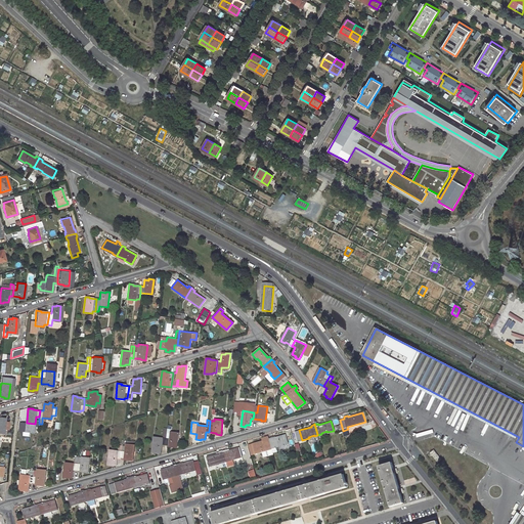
[(161,451),(162,444),(165,445),(165,438),(166,428),(163,428),(162,438),(154,437),(151,451),(157,452),(157,450),(161,451)]
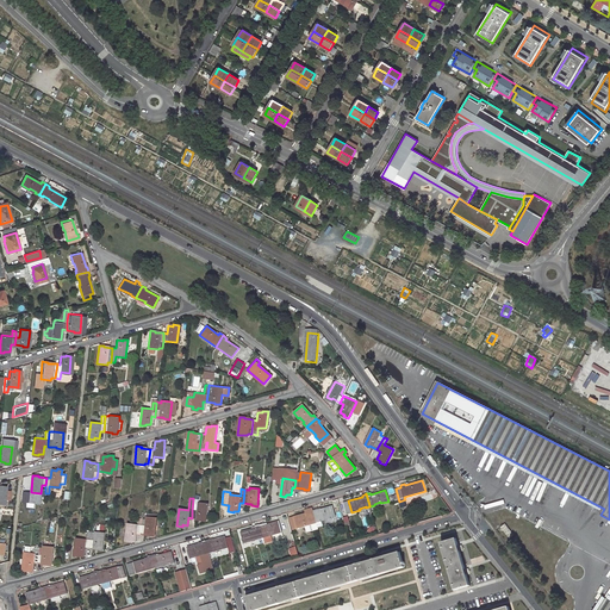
[(193,498),(192,510),(192,518),(200,518),(200,520),(205,521),(207,503),(198,502),(198,499),(193,498)]
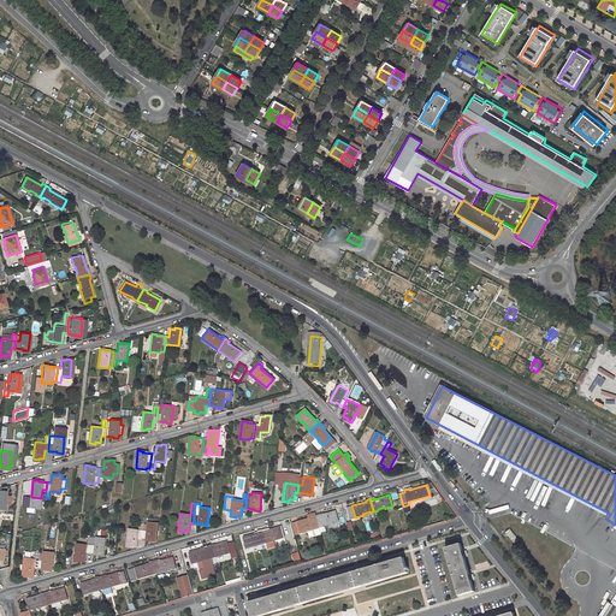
[(325,525),(331,522),(331,523),(339,521),(336,510),(321,514),(320,513),(315,514),(321,532),(327,531),(325,525)]
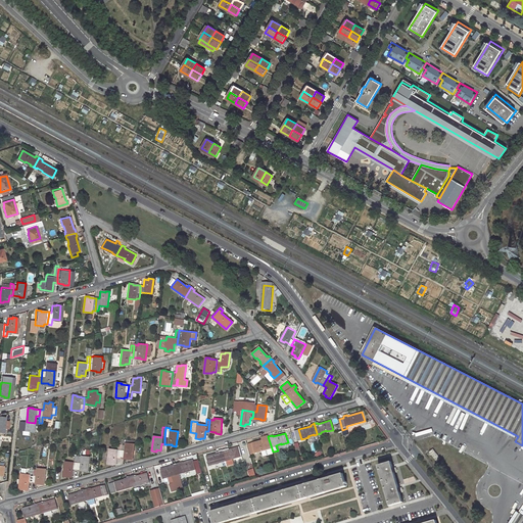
[(248,443),(250,453),(262,449),(263,455),(273,453),(273,452),(268,436),(265,437),(265,439),(263,439),(248,443)]
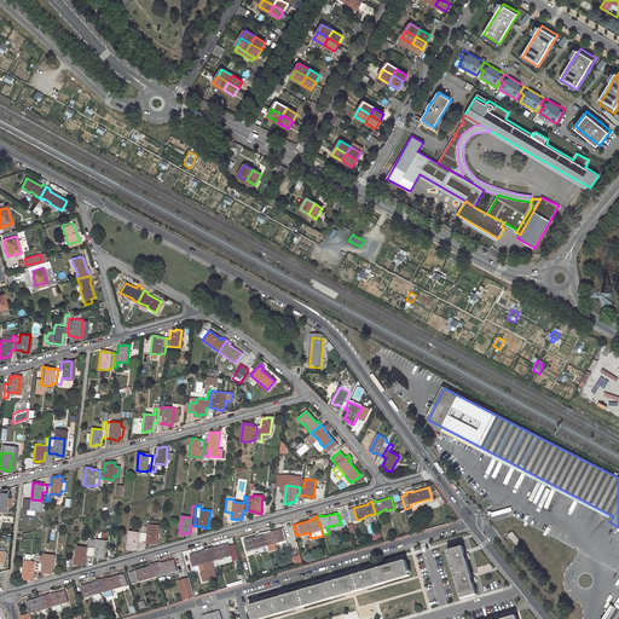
[(157,543),(158,525),(149,524),(149,526),(144,526),(143,539),(151,541),(151,542),(157,543)]
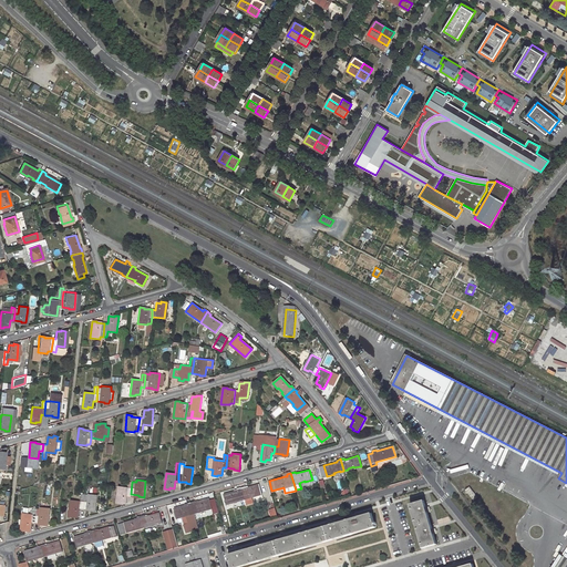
[(119,486),(117,502),(122,502),(122,501),(126,502),(127,494),(131,494),(132,482),(129,482),(127,487),(119,486)]
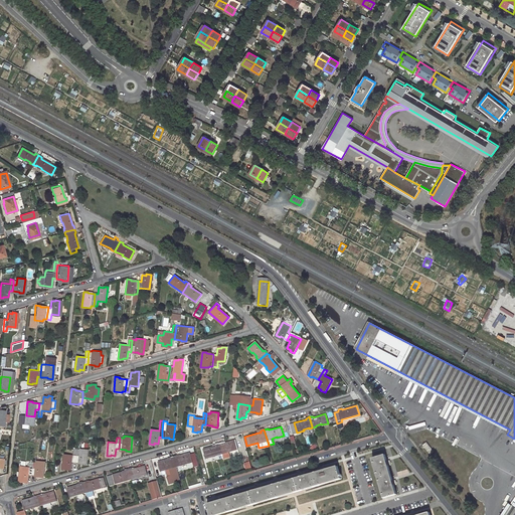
[(235,440),(222,443),(222,442),(218,443),(221,453),(225,452),(225,451),(230,450),(230,451),(237,449),(235,440)]
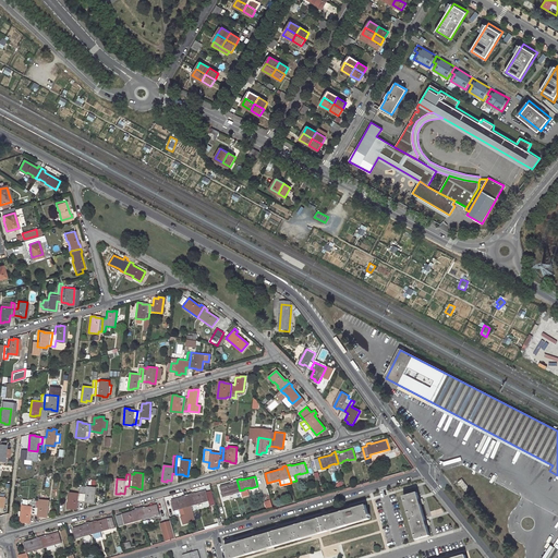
[(233,482),(220,486),(222,496),(230,494),(230,493),(235,492),(235,493),(240,490),(237,480),(232,481),(233,482)]
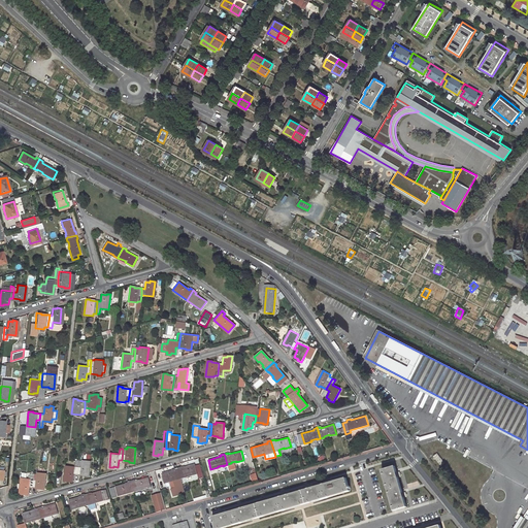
[(444,463),(438,455),(434,457),(441,466),(444,463)]
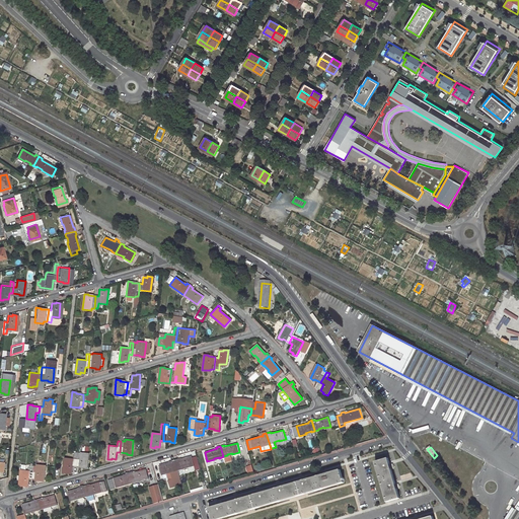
[(65,457),(63,471),(67,472),(68,470),(72,471),(72,464),(75,465),(77,452),(74,451),(73,458),(65,457)]
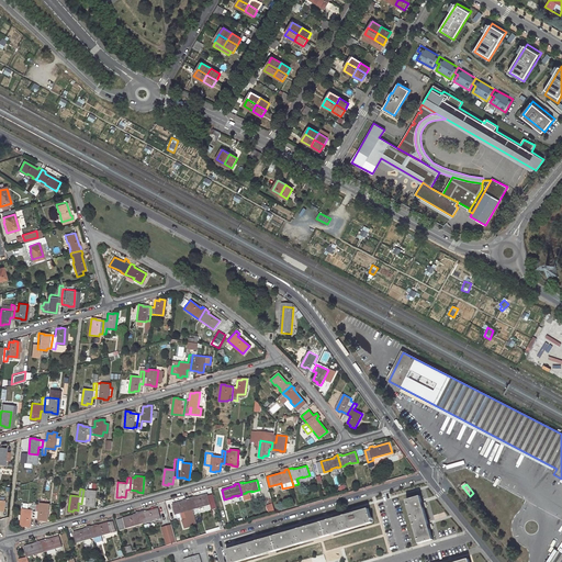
[(94,506),(97,490),(87,489),(87,490),(83,490),(81,504),(90,504),(89,505),(94,506)]
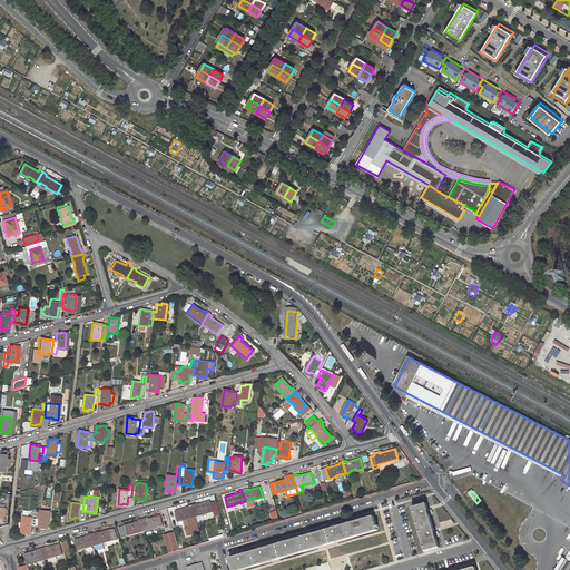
[(195,516),(213,511),(210,501),(196,504),(196,503),(192,504),(195,516)]
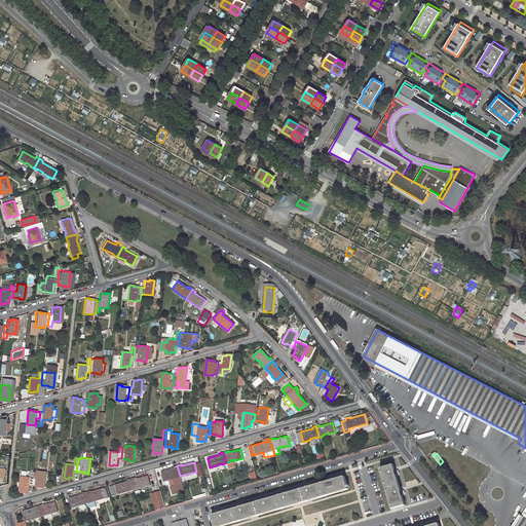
[(396,462),(382,466),(393,508),(407,503),(405,494),(408,493),(406,490),(404,491),(400,477),(403,476),(402,473),(399,474),(396,462)]
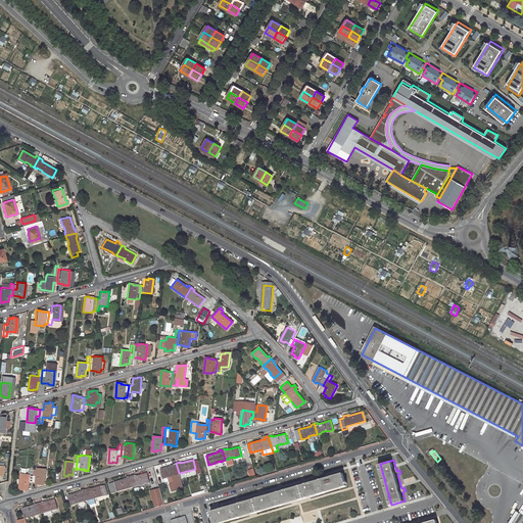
[(163,478),(179,473),(176,463),(172,464),(173,465),(160,468),(163,478)]
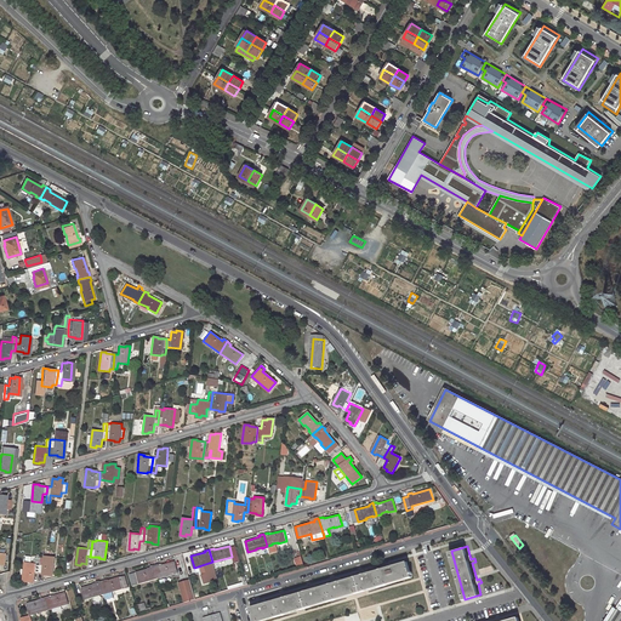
[(26,562),(23,579),(29,580),(29,579),(33,579),(34,570),(38,571),(40,556),(36,554),(35,563),(26,562)]
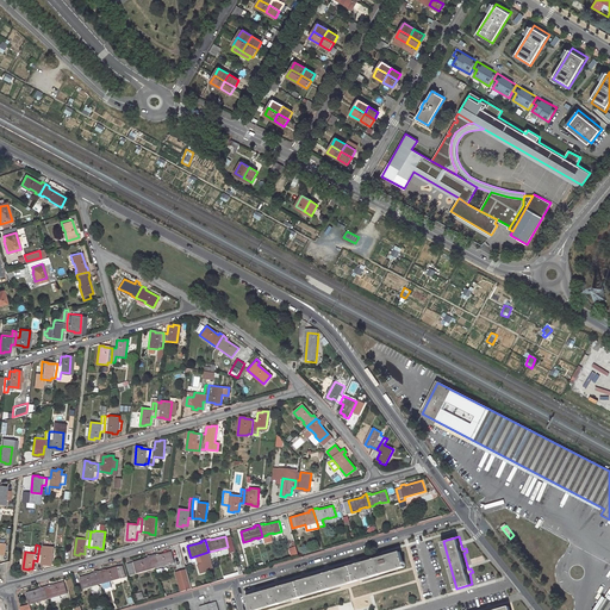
[(39,546),(37,561),(47,561),(47,562),(51,564),(54,546),(43,545),(43,546),(39,546)]
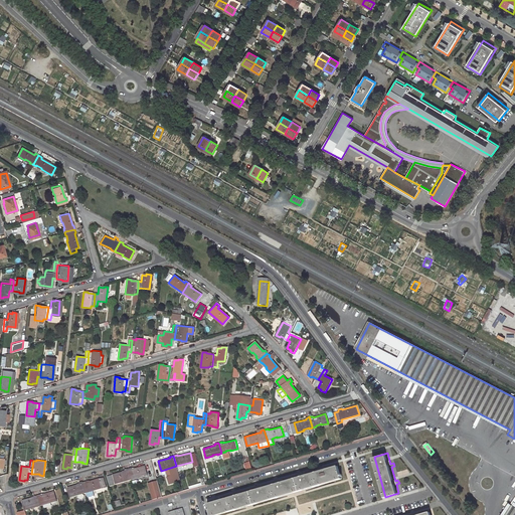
[(145,465),(132,468),(132,467),(128,468),(131,478),(131,479),(134,478),(134,477),(140,476),(140,477),(147,475),(145,465)]
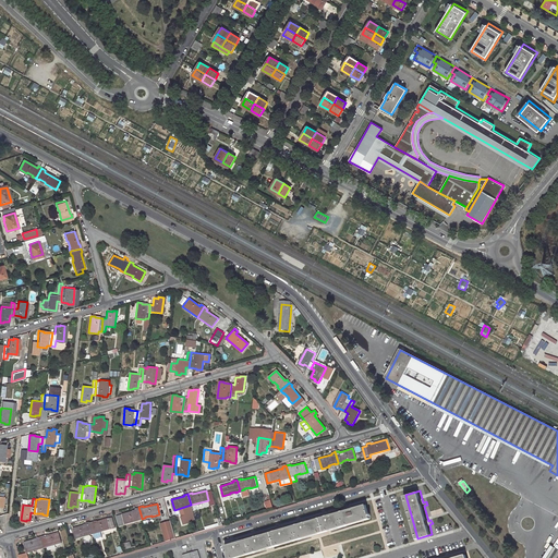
[(240,541),(227,545),(230,557),(232,557),(371,518),(367,505),(347,510),(346,507),(342,508),(343,511),(327,516),(326,512),(323,513),(324,517),(306,522),(305,519),(302,520),(302,523),(286,528),(284,524),(281,525),(282,529),(264,534),(263,531),(259,532),(259,535),(244,540),(243,536),(239,537),(240,541)]
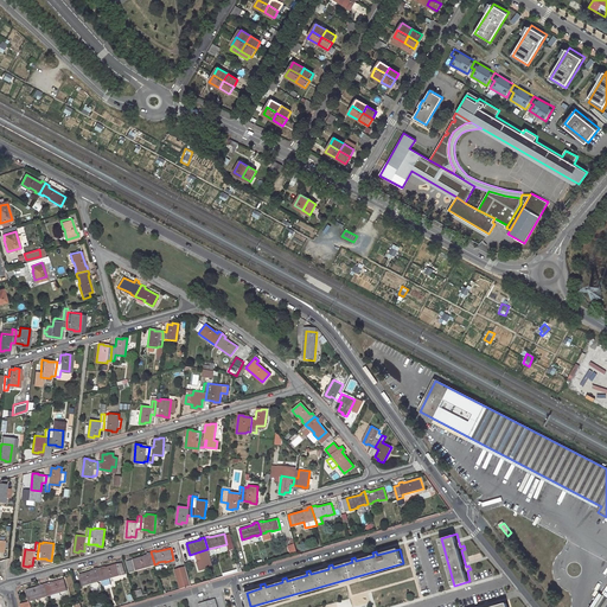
[(129,572),(144,568),(144,567),(149,564),(149,566),(154,564),(154,563),(151,551),(147,553),(147,554),(127,560),(129,572)]
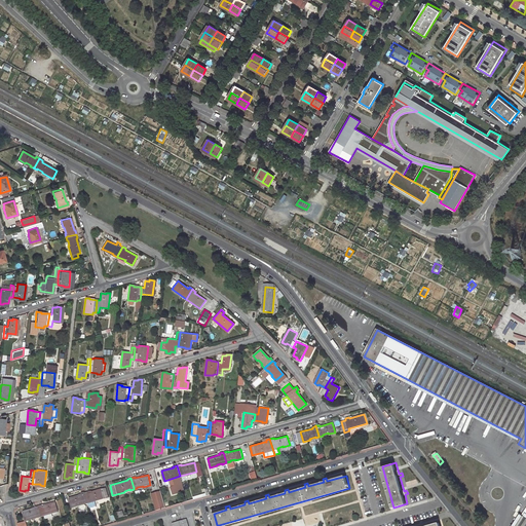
[(106,487),(89,491),(88,490),(84,491),(87,501),(90,501),(90,500),(97,499),(109,496),(106,487)]
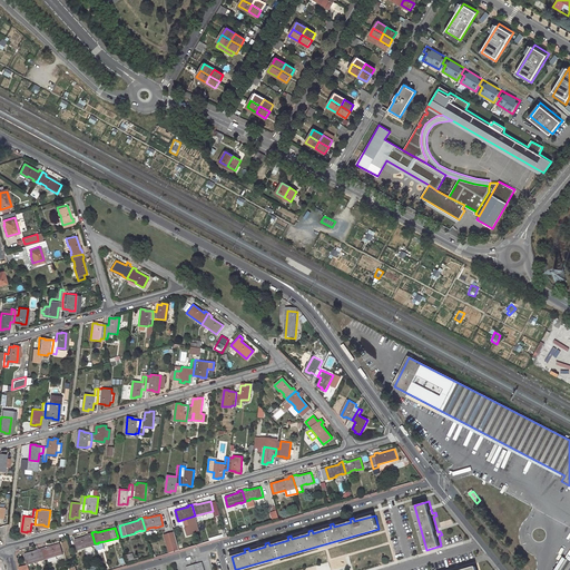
[(95,543),(91,532),(88,533),(88,534),(75,539),(78,549),(85,547),(91,544),(95,543)]
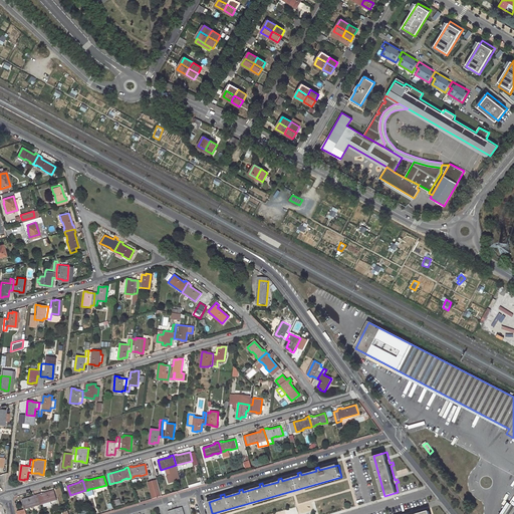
[(158,480),(148,482),(152,500),(162,498),(158,480)]
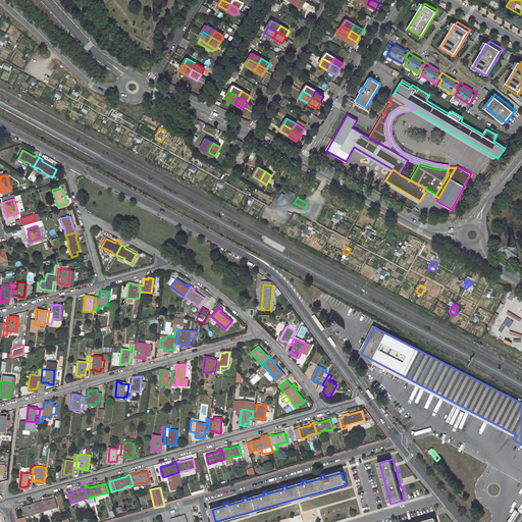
[(44,510),(50,508),(50,509),(57,507),(55,498),(42,501),(42,500),(38,501),(41,511),(45,510),(44,510)]
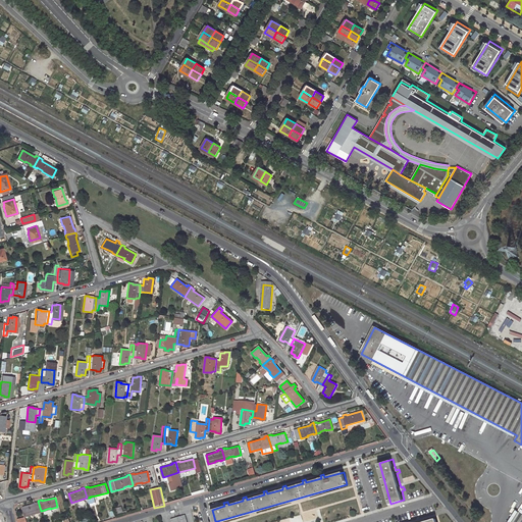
[(35,503),(22,507),(25,516),(32,514),(32,513),(37,512),(41,511),(38,501),(34,502),(35,503)]
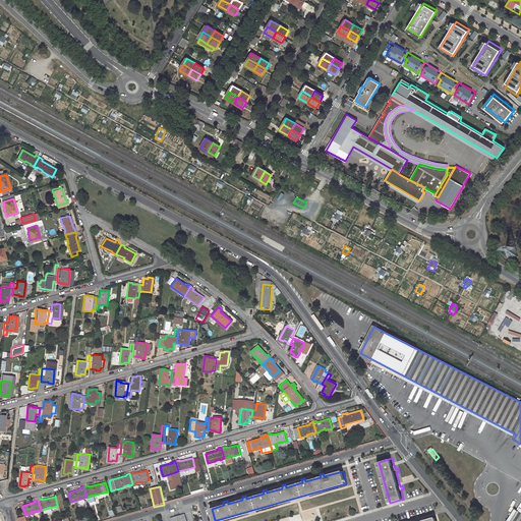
[(114,506),(117,514),(126,511),(126,509),(122,510),(120,505),(114,506)]
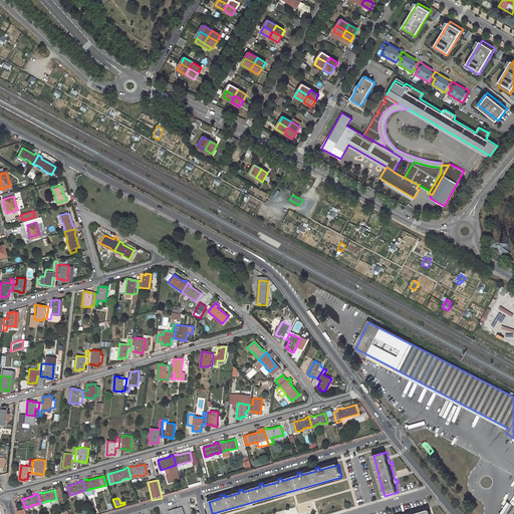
[(513,513),(513,506),(511,504),(504,513),(513,513)]
